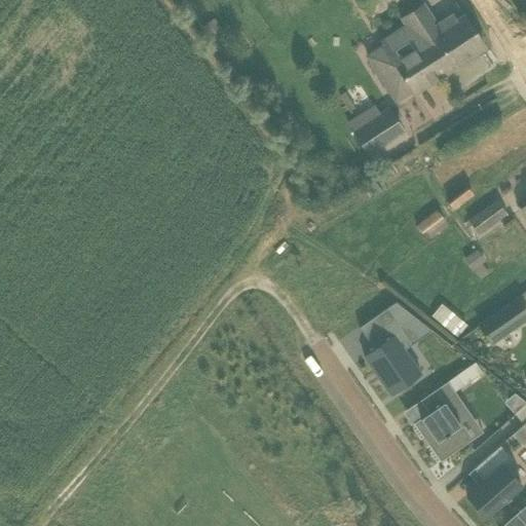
[(403,20),(406,24),(413,36),(411,38),(439,77),(485,48),(465,17),(441,33),(423,6),(403,20)]
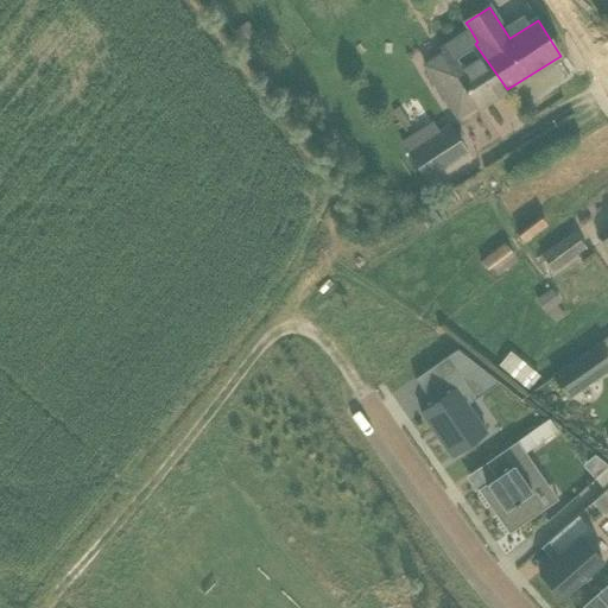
[(457,116),(476,105),(479,108),(507,89),(475,44),(449,59),(444,54),(425,65),(457,116)]
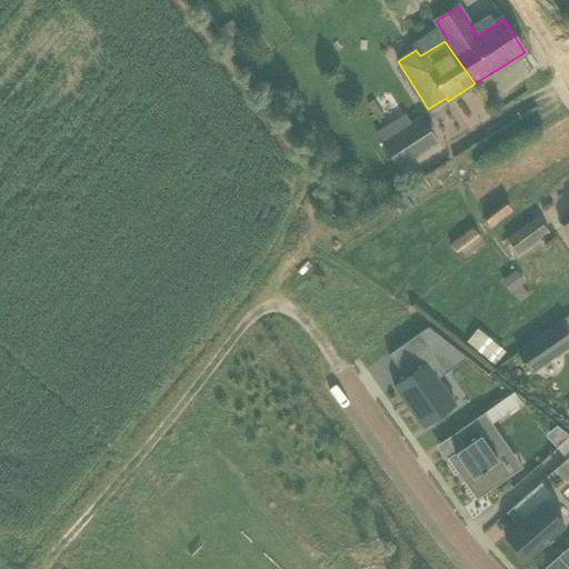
[(403,145),(395,131),(381,140),(390,153),(403,145)]
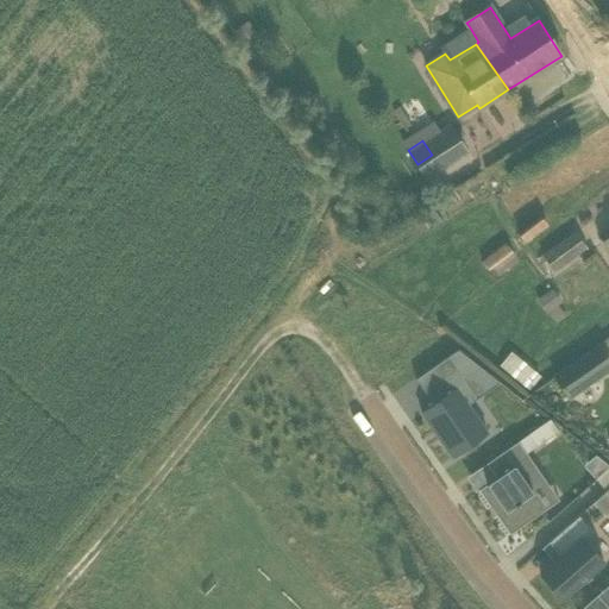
[(540,215),(516,233),(526,246),(550,228),(540,215)]
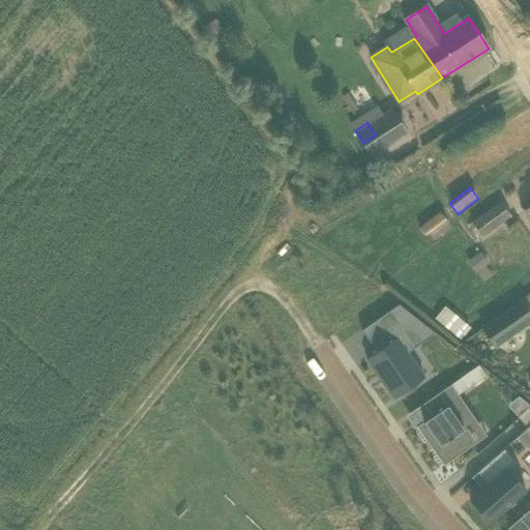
[(511,215),(501,201),(472,222),(483,236),(511,215)]
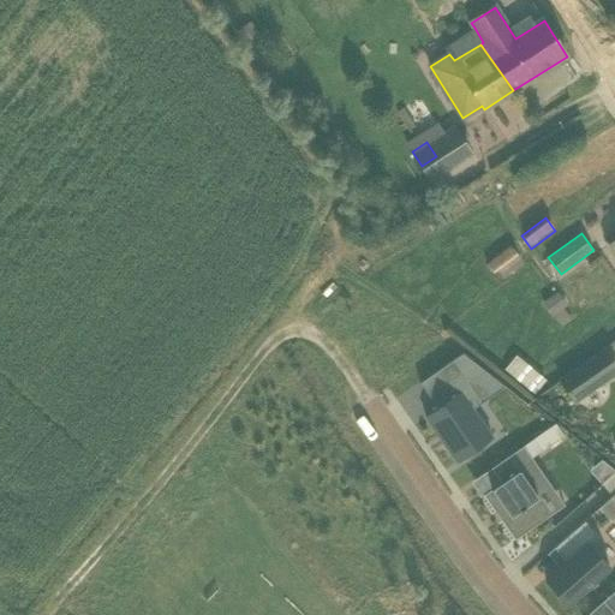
[(501,279),(524,262),(511,244),(488,261),(501,279)]
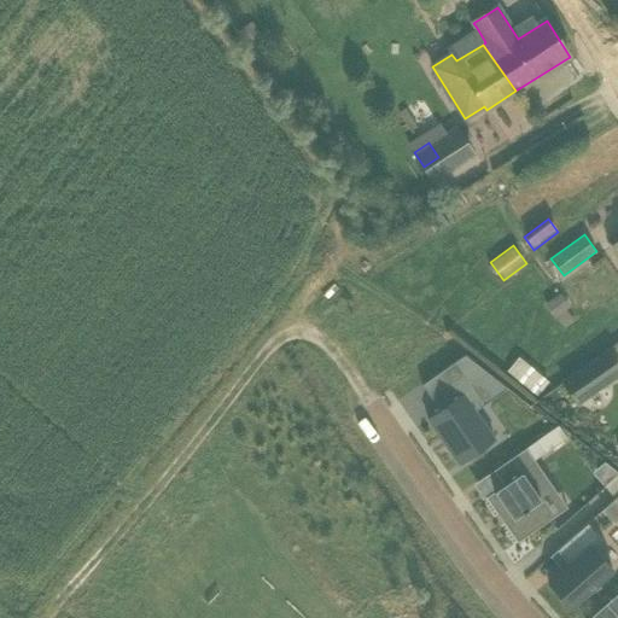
[(563,383),(578,404),(617,375),(617,368),(606,353),(563,383)]
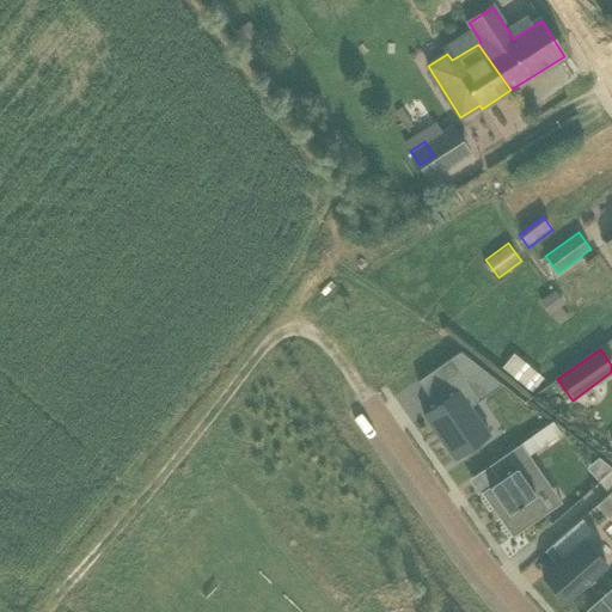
[(466,380),(482,368),(460,352),(417,381),(435,407),(423,415),(456,460),(490,436),(470,408),(477,404),(472,398),(477,395),(466,380)]
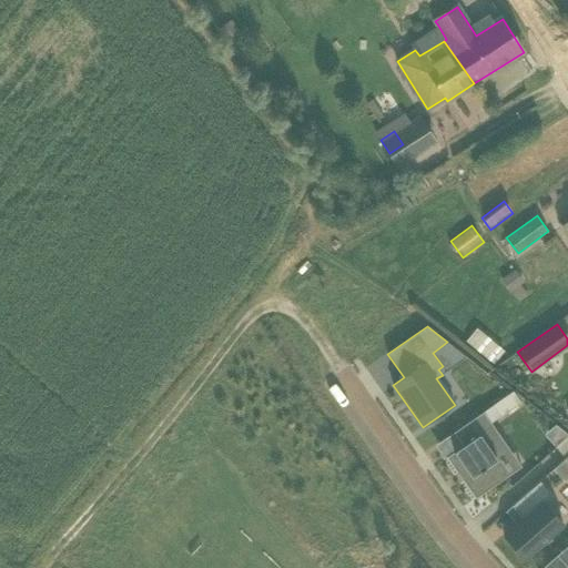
[(476,351),(493,365),(504,351),(487,336),(476,351)]
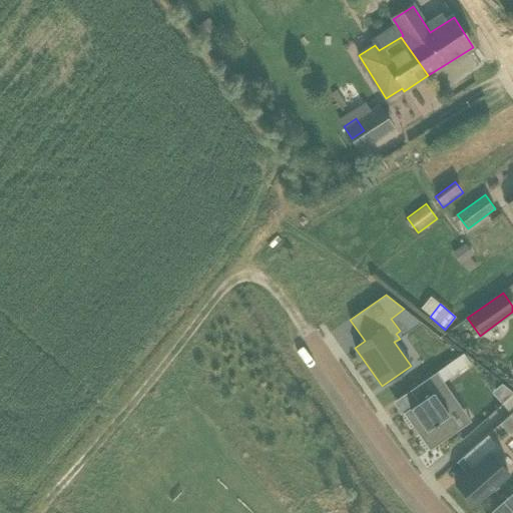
[(463,353),(443,367),(451,378),(471,364),(463,353)]
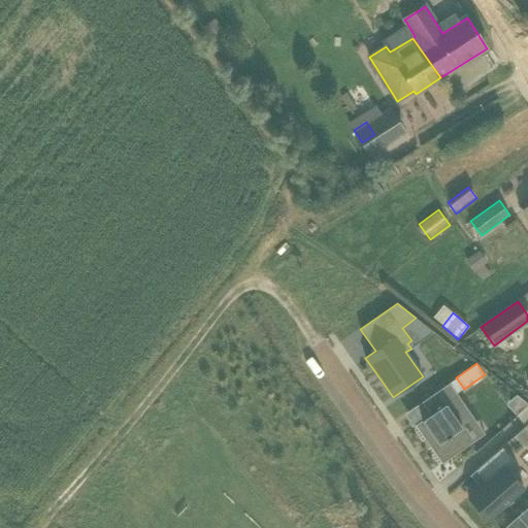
[(467,411),(448,384),(420,403),(428,416),(414,426),(440,464),(470,443),(455,420),(467,411)]
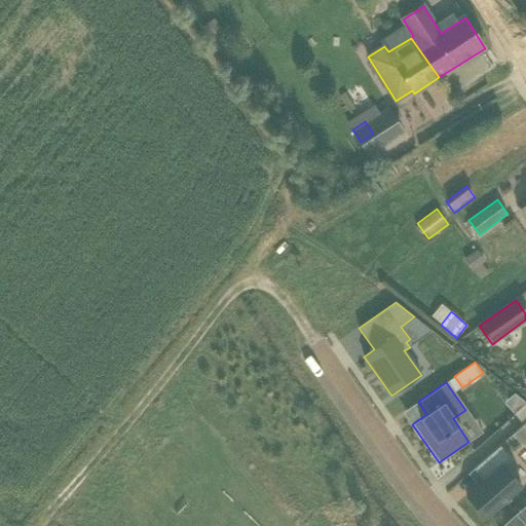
[(525,402),(515,391),(503,403),(522,422),(525,418),(525,402)]
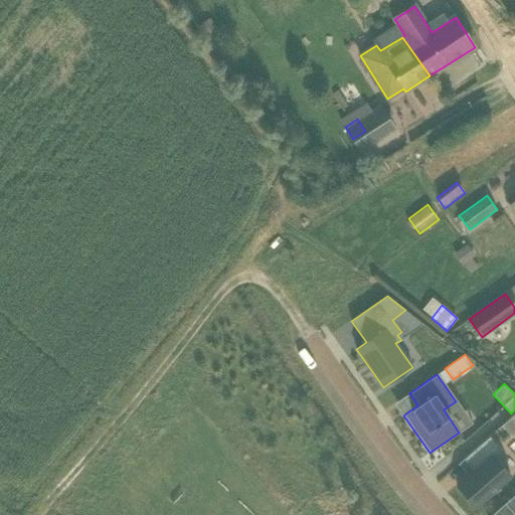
[(514,430),(514,413),(502,425),(510,436),(514,430)]
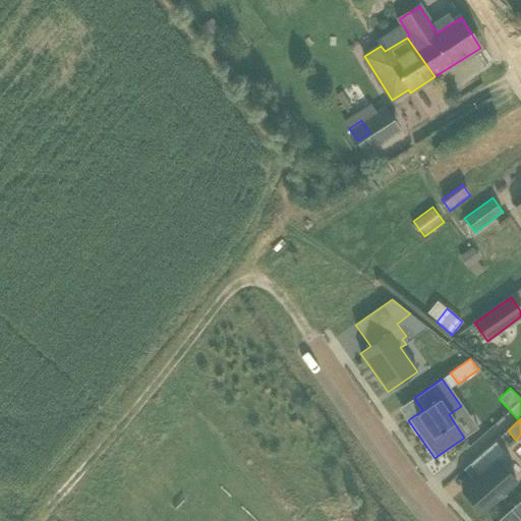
[(496,442),(470,464),(480,476),(462,491),(480,513),(517,481),(500,462),(507,455),(496,442)]
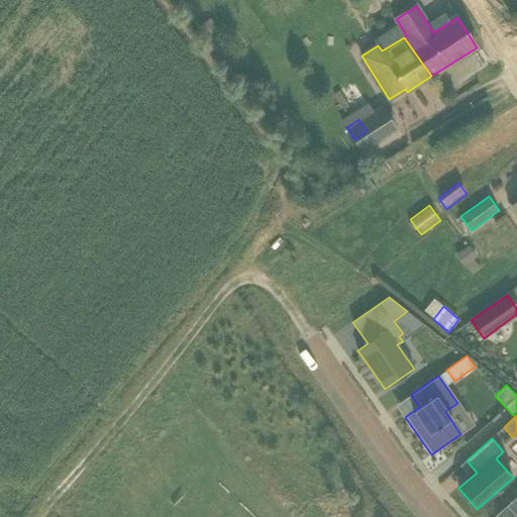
[(516,516),(516,496),(507,506),(516,516)]
